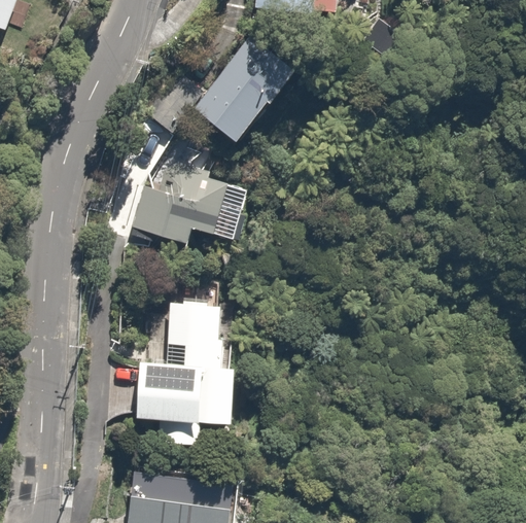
[(0,30),(6,33),(20,0),(0,0),(0,30)]
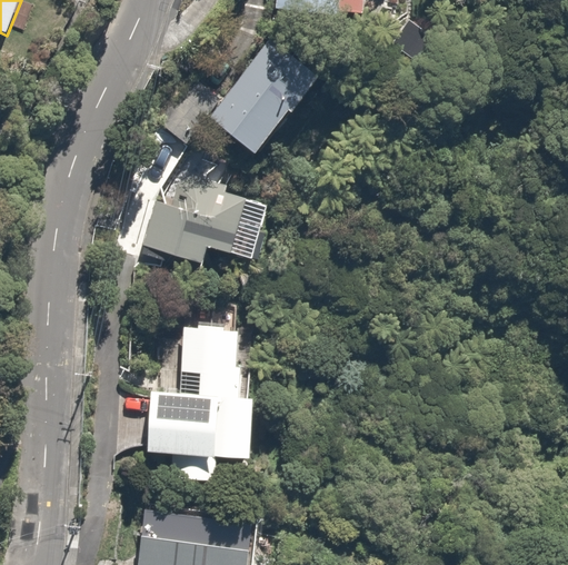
[(275,0),(275,11),(351,17),(352,0),(275,0)]
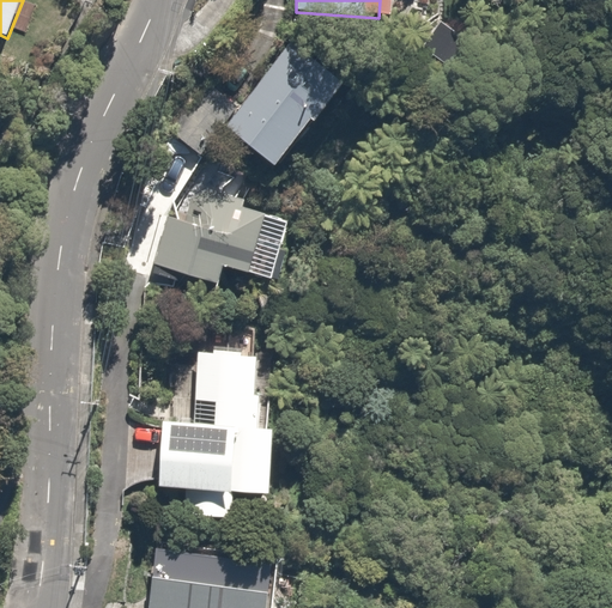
[(238,102),(195,76),(164,128),(228,165),(243,139),(282,172),(350,90),(290,40),(238,102)]
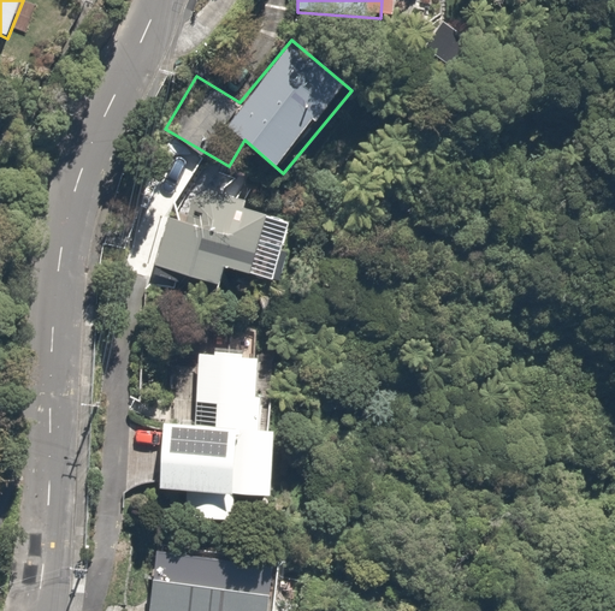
[(182,224),(169,220),(155,265),(225,286),(229,274),(281,291),(302,223),(193,189),(182,224)]
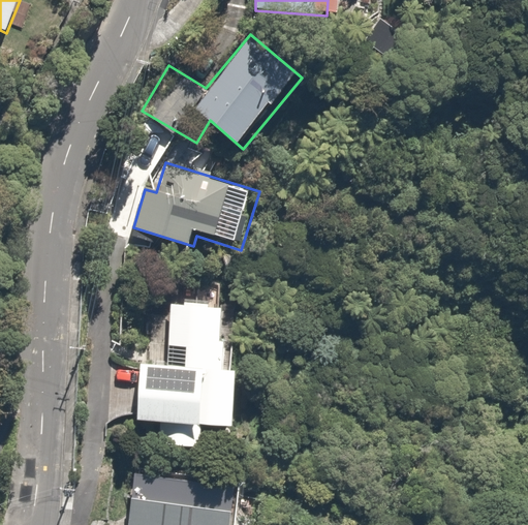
[(231,310),(171,306),(167,348),(187,349),(186,366),(141,363),(135,420),(160,422),(159,443),(206,448),(207,430),(241,432),(245,375),(226,373),(231,310)]
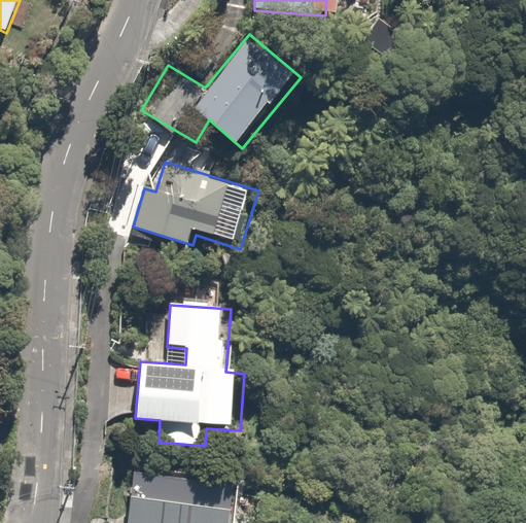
[(131,477),(126,522),(232,522),(236,488),(131,477)]
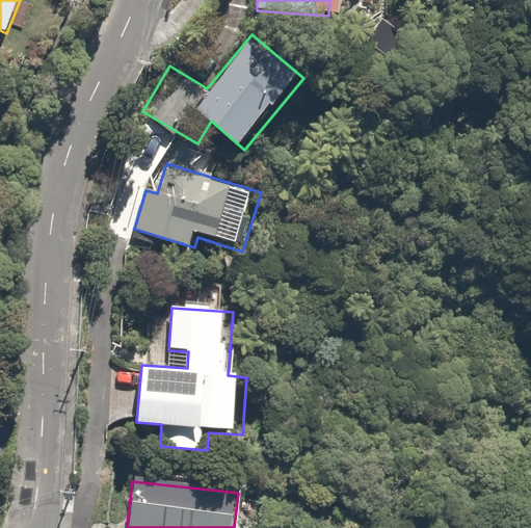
All buildings are outlined.
